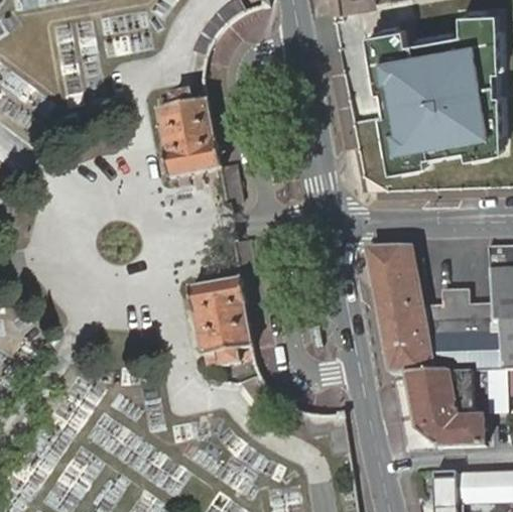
[(237,21),(249,11),(246,0),(239,0),(233,3),(223,8),(214,17),(205,27),(200,34),(193,49),(210,55),(218,40),(226,29),(237,21)]
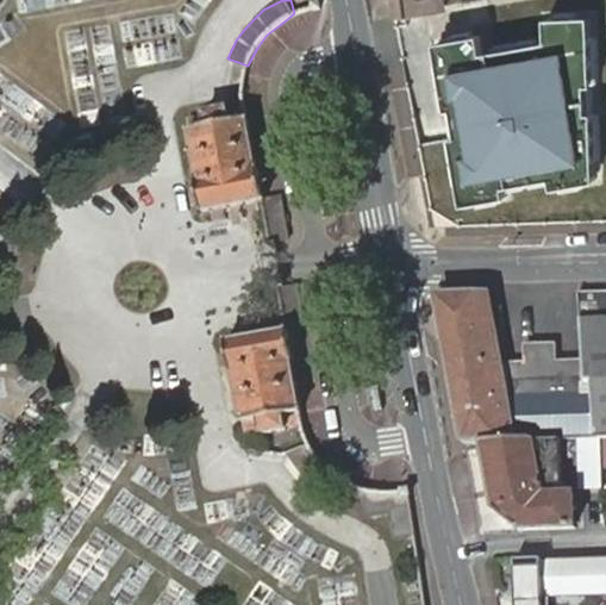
[(476,26),(433,32),(444,99),(450,98),(455,126),(449,128),(460,193),(503,186),(500,176),(549,169),(550,179),(595,173),(592,106),(586,106),(585,76),(591,76),(588,10),(544,11),(545,33),(480,44),(476,26)]
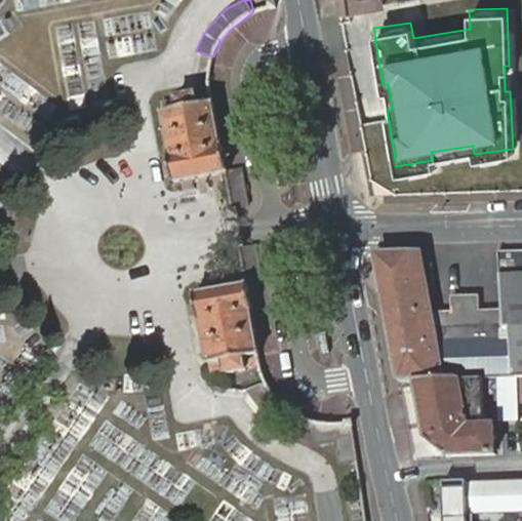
[(217,151),(209,101),(199,104),(196,91),(171,95),(173,108),(157,111),(166,159),(217,151)]
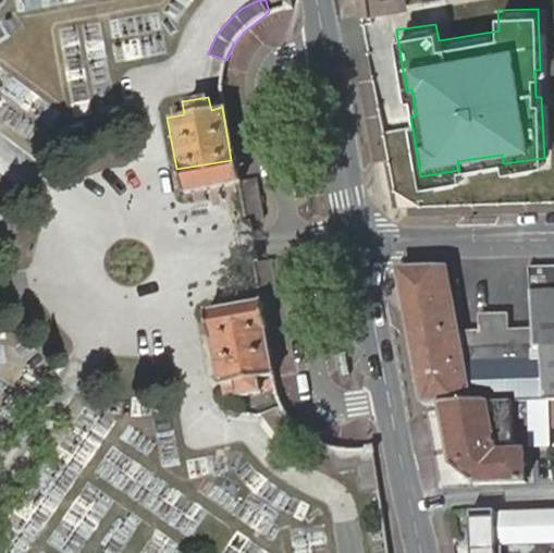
[(231,160),(176,169),(181,192),(235,181),(231,160)]
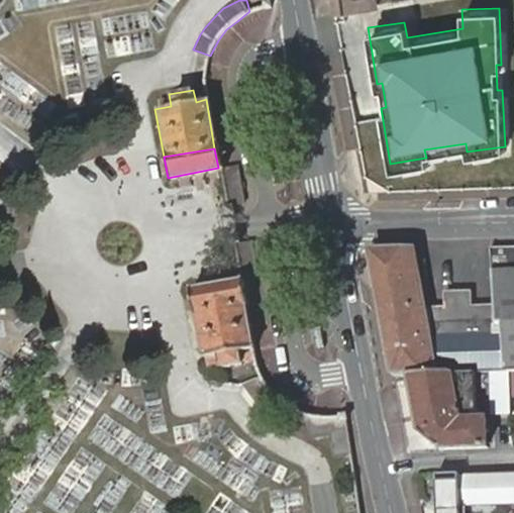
[(235,165),(218,168),(219,177),(238,176),(235,165)]
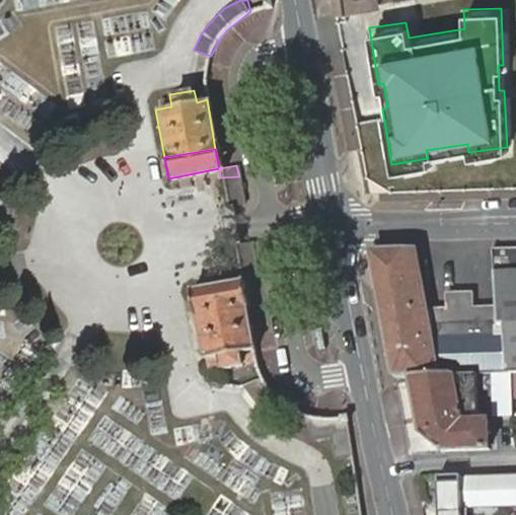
[(239,176),(220,177),(225,204),(243,202),(239,176)]
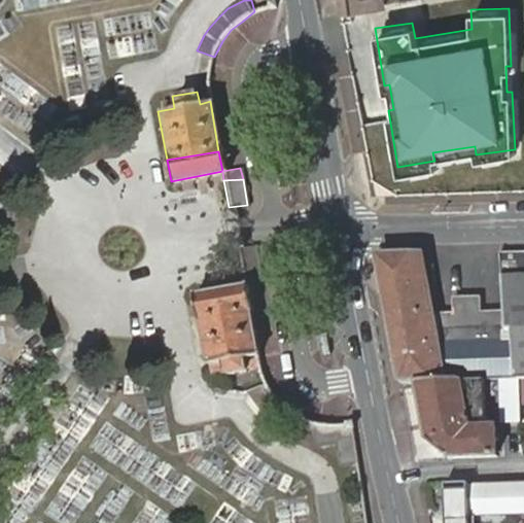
[(255,243),(236,246),(242,283),(262,280),(255,243)]
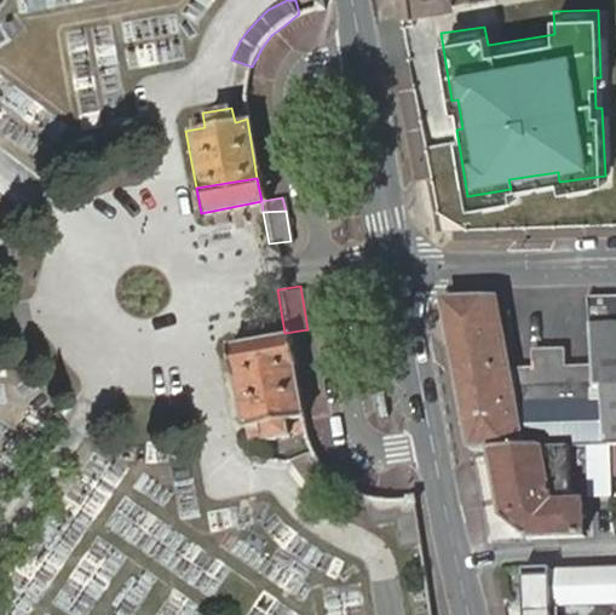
[(439,298),(467,447),(485,446),(564,444),(588,443),(606,443),(615,442),(615,298),(588,299),(592,363),(563,365),(562,349),(531,349),(531,365),(507,365),(495,297),(439,298)]
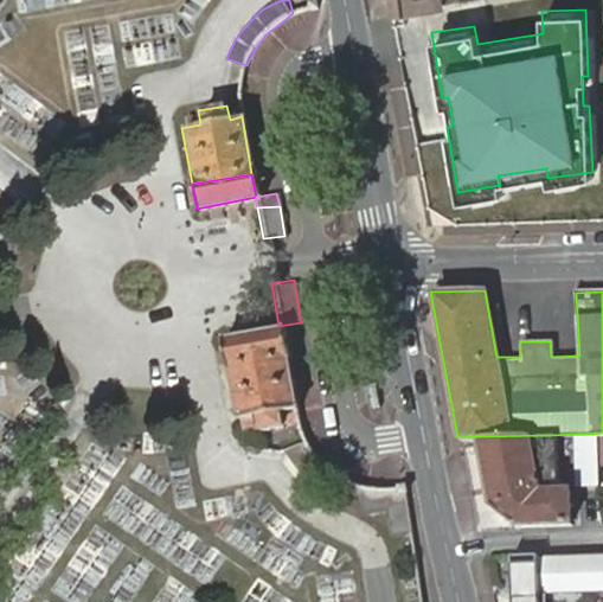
[(283,351),(278,327),(220,337),(224,363),(283,351)]
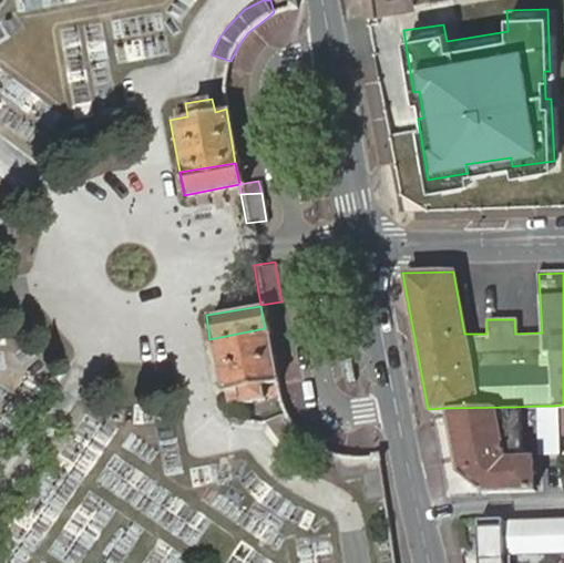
[(265,328),(209,339),(219,390),(237,389),(241,400),(264,398),(262,386),(274,384),(265,328)]
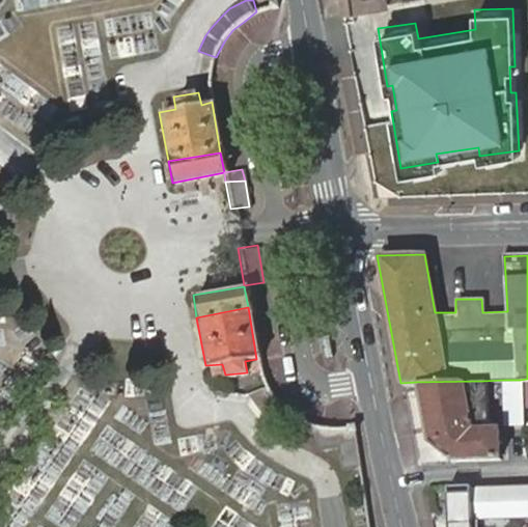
[(520,380),(504,380),(505,423),(523,422),(522,406),(520,380)]
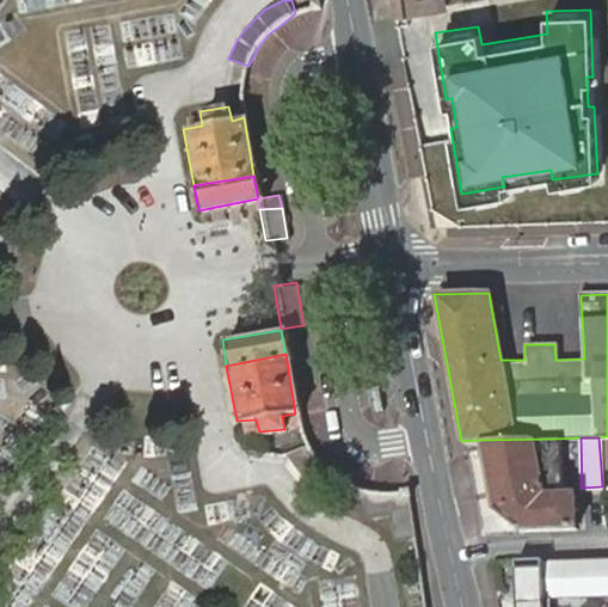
[(495,509),(519,529),(576,526),(575,491),(560,491),(557,439),(479,440),(495,509)]
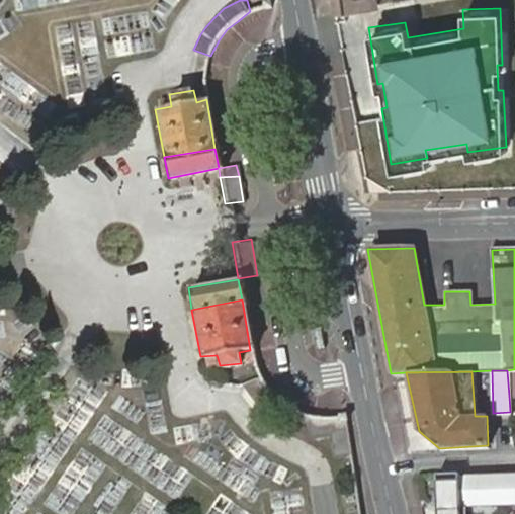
[(271,393),(262,381),(252,390),(266,406),(277,398),(271,393)]
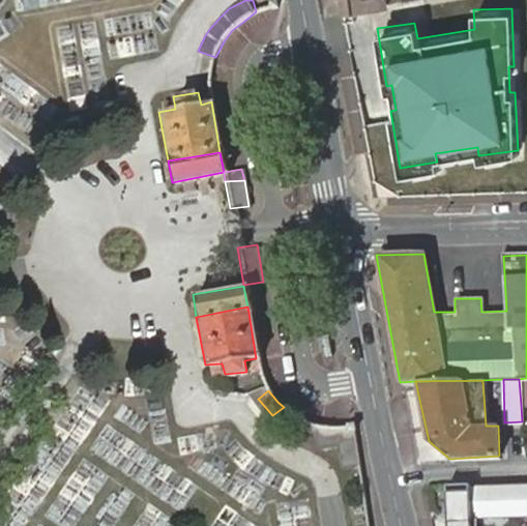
[(331,427),(310,421),(315,449),(334,447),(339,468),(359,465),(354,428),(344,428),(331,427)]
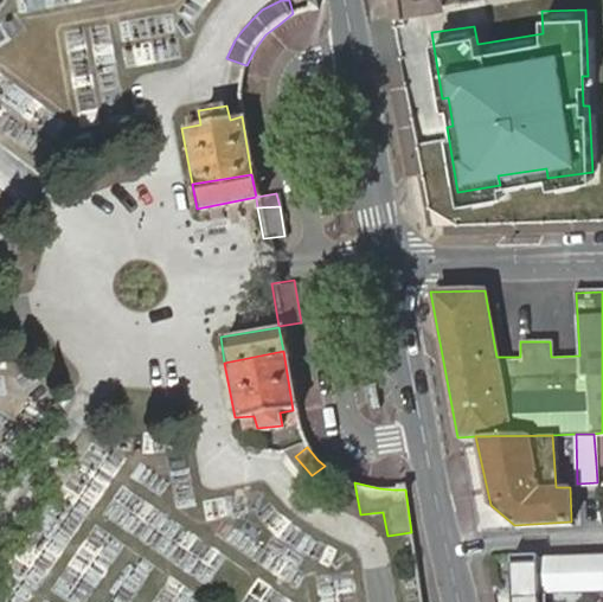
[(602,551),(513,554),(511,555),(512,601),(565,601),(565,590),(595,590),(602,589),(602,551)]
